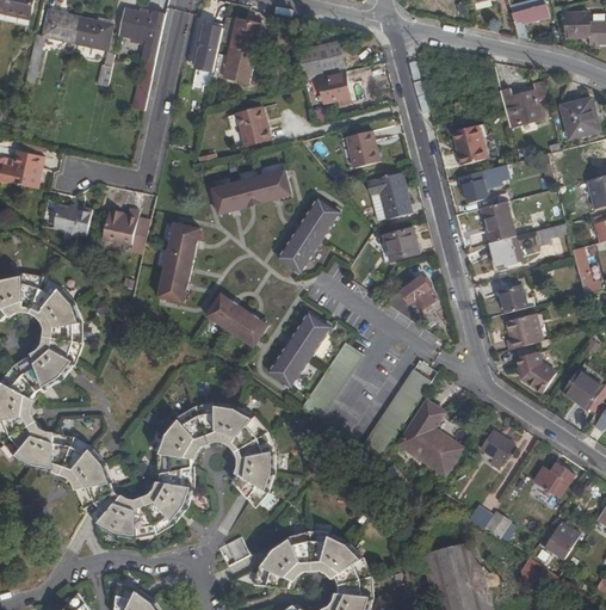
[(0,16),(26,22),(31,0),(0,0),(0,16)]
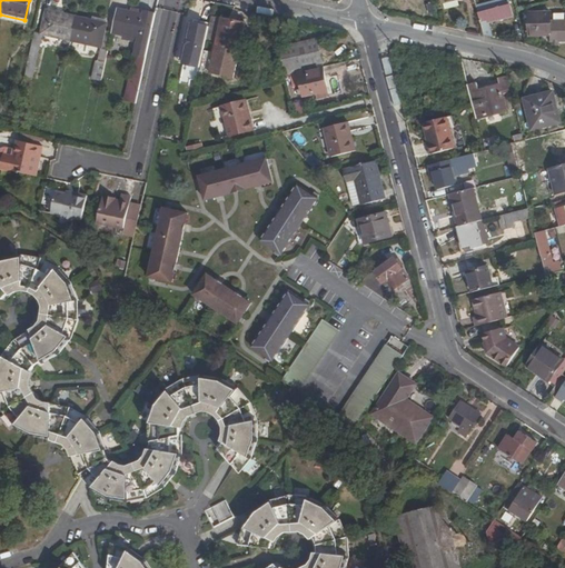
[(482,32),(483,35),(491,37),(486,21),(512,16),(506,0),(494,0),(484,2),(485,9),(476,11),(482,32)]
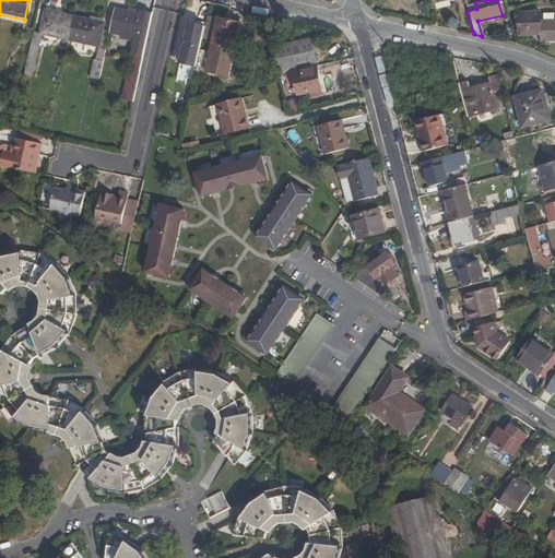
[(113,8),(108,31),(136,37),(129,70),(138,71),(150,13),(141,12),(141,13),(113,8)]
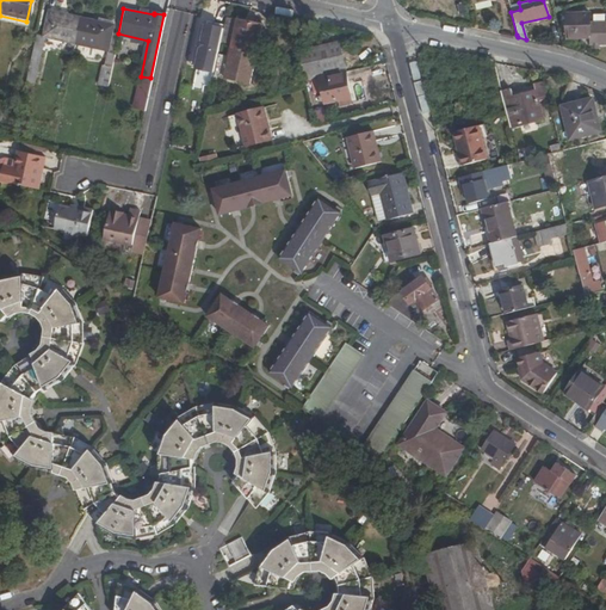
[(48,11),(42,37),(105,50),(98,85),(93,84),(91,93),(105,97),(118,34),(110,32),(111,25),(48,11)]
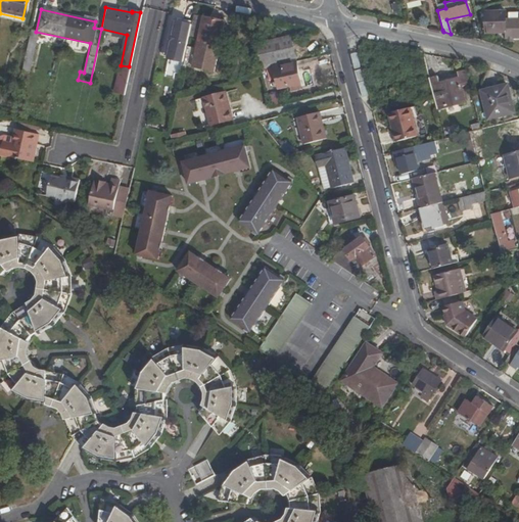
[(493,10),(492,32),(504,32),(505,11),(493,10)]
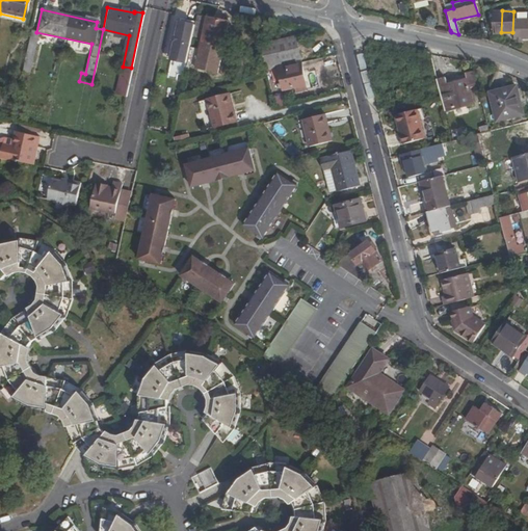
[(229,18),(199,11),(193,33),(204,35),(202,46),(191,44),(187,62),(217,70),(229,18)]
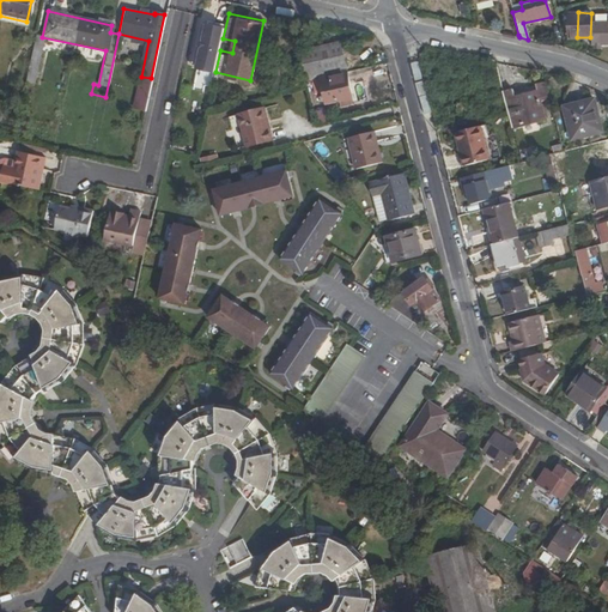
[(212,76),(222,31),(205,28),(195,72),(212,76)]
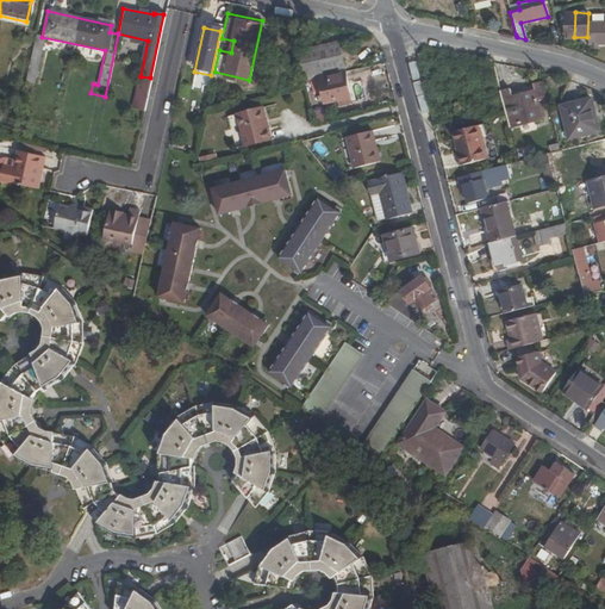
[(33,35),(24,84),(32,86),(42,37),(33,35)]
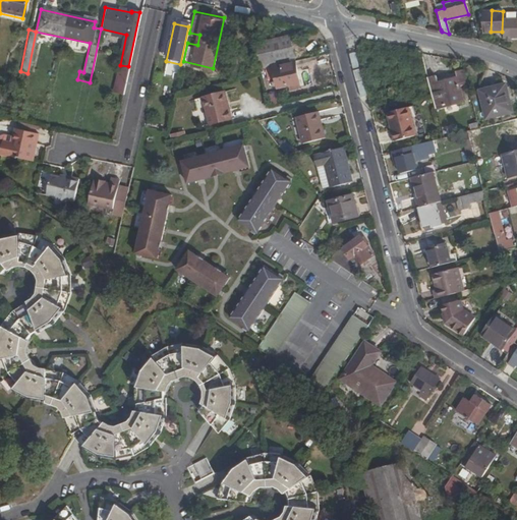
[(299,81),(287,33),(252,42),(259,68),(272,64),(277,88),(299,81)]
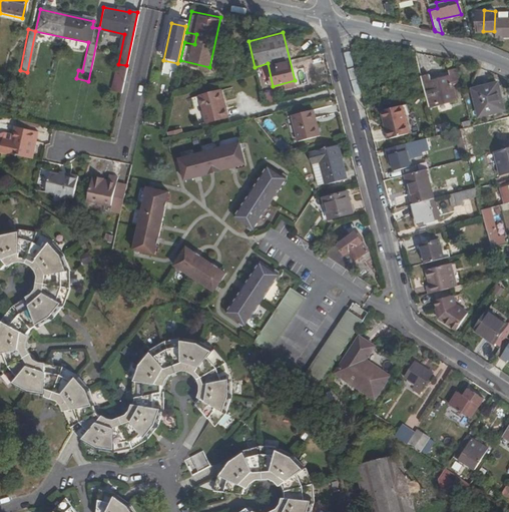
[(208,77),(188,72),(186,80),(206,85),(208,77)]
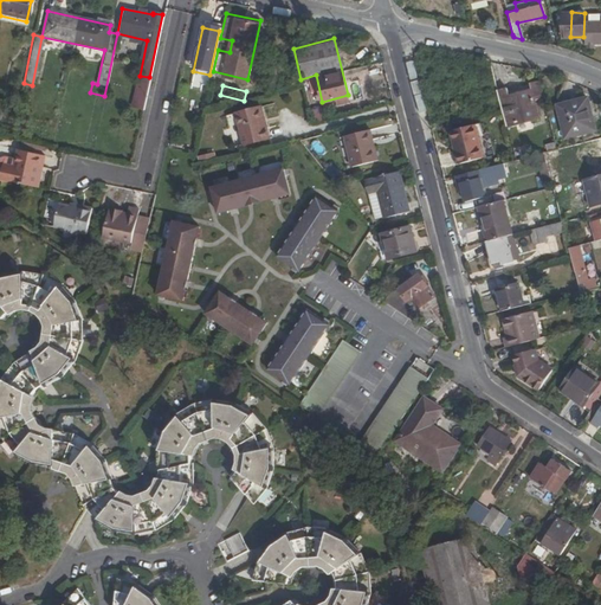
[(530,89),(498,97),(498,100),(501,108),(505,124),(537,117),(530,89)]
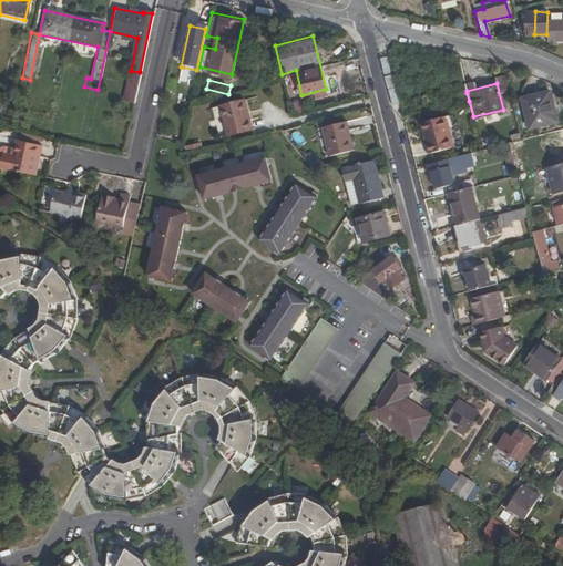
[(412,93),(416,105),(433,101),(430,89),(412,93)]
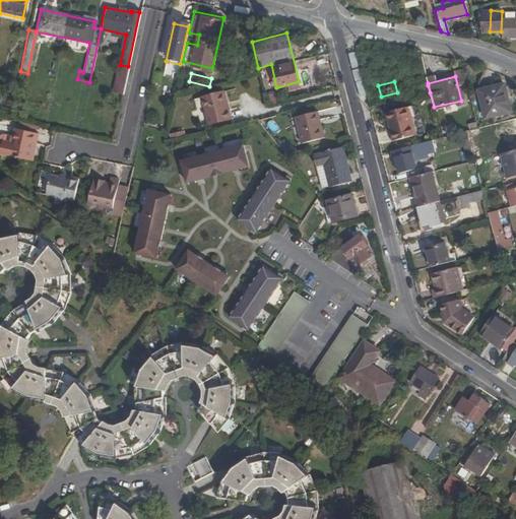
[(476,91),(482,118),(508,112),(501,84),(476,91)]
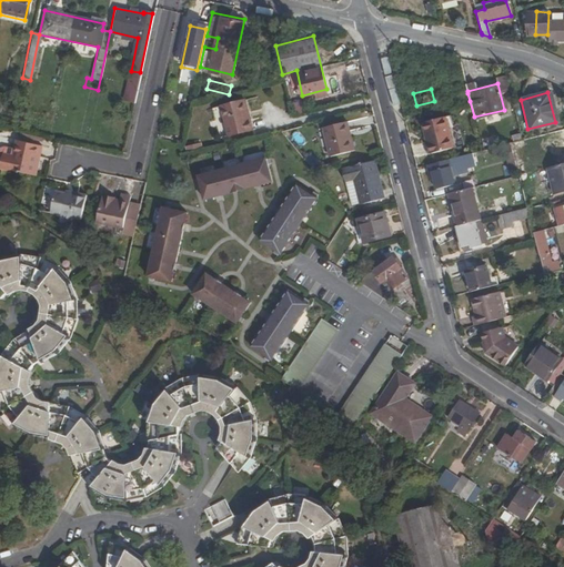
[(454,97),(455,104),(470,101),(467,93),(454,97)]
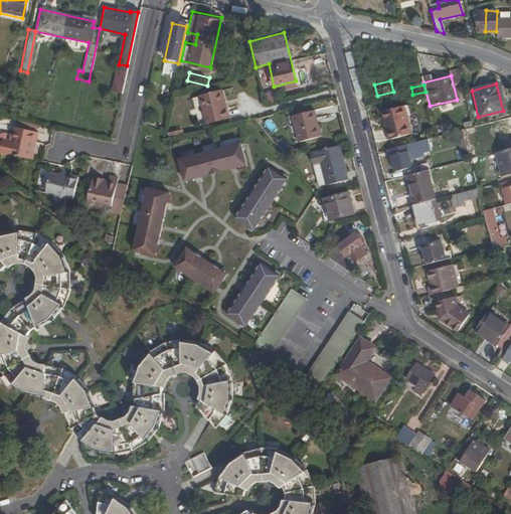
[(219,90),(199,95),(206,123),(227,117),(225,108),(223,108),(219,90)]
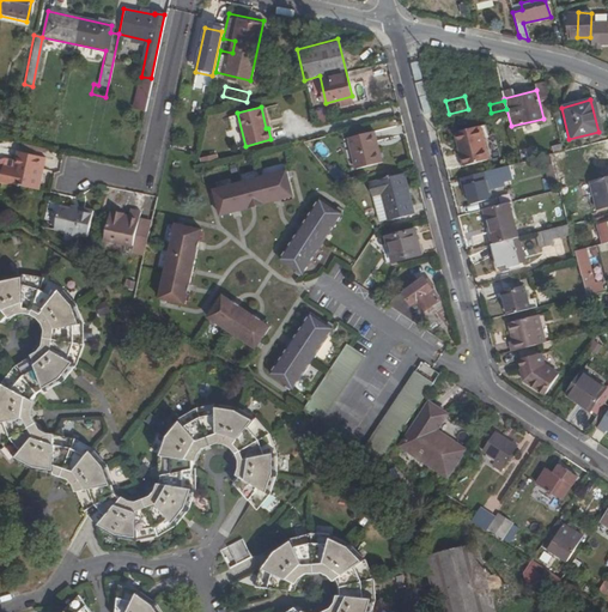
[(311,110),(314,122),(323,120),(320,108),(311,110)]
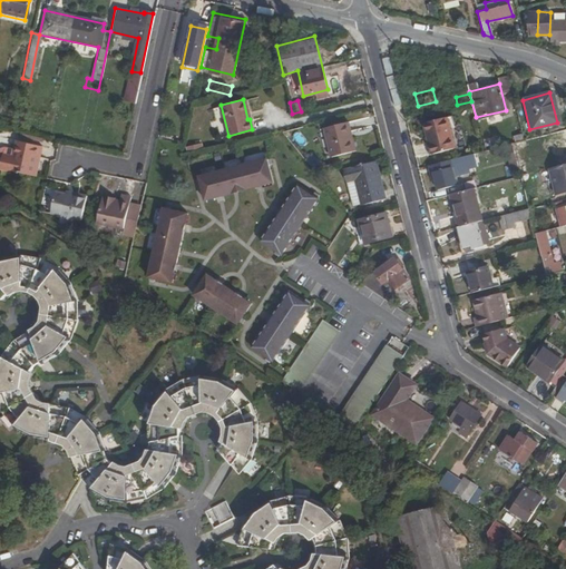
[(449,116),(422,124),(426,134),(427,133),(432,153),(454,147),(447,123),(451,121),(449,116)]
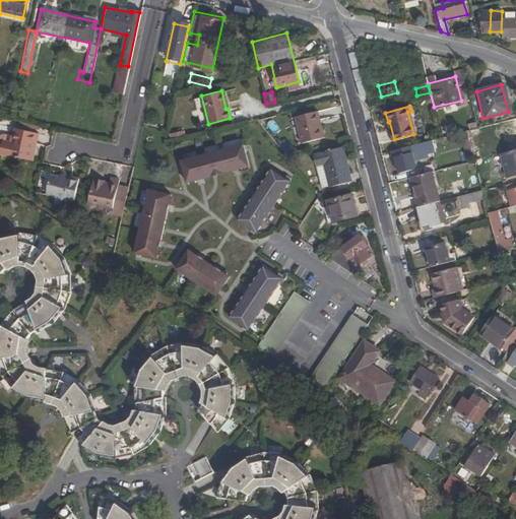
[(314,111),(295,117),(301,143),(323,138),(320,126),(318,127),(314,111)]
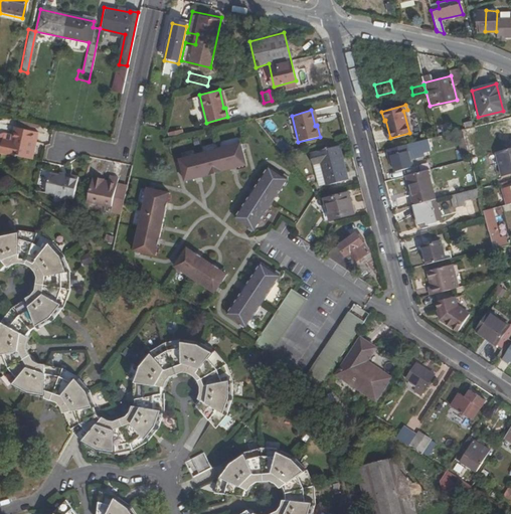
[(412,132),(407,110),(403,111),(409,133),(412,132)]
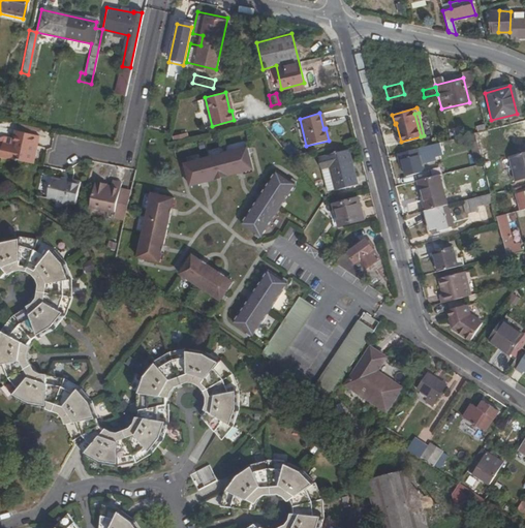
[(6,147),(3,159),(9,160),(34,165),(36,152),(34,151),(35,147),(32,146),(34,136),(17,133),(13,148),(6,147)]
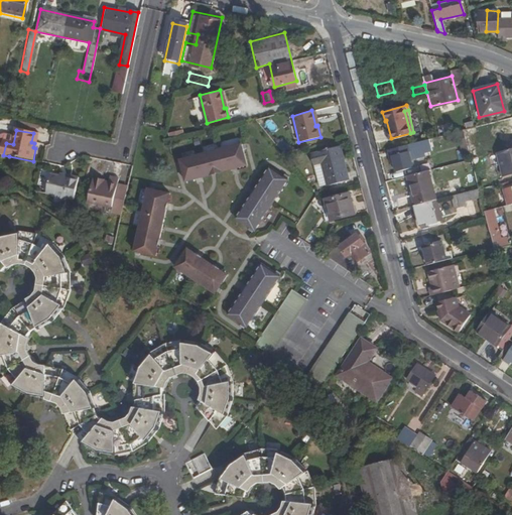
[(243,138),(181,154),(183,160),(187,175),(197,173),(212,169),(233,163),(249,159),(245,146),(243,138)]
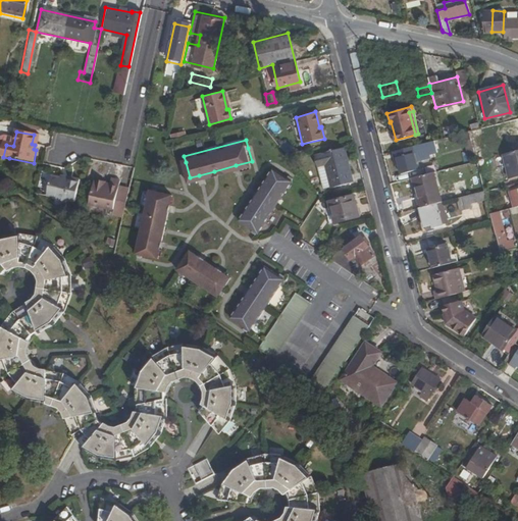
[(410,146),(395,150),(401,172),(416,168),(410,146)]
